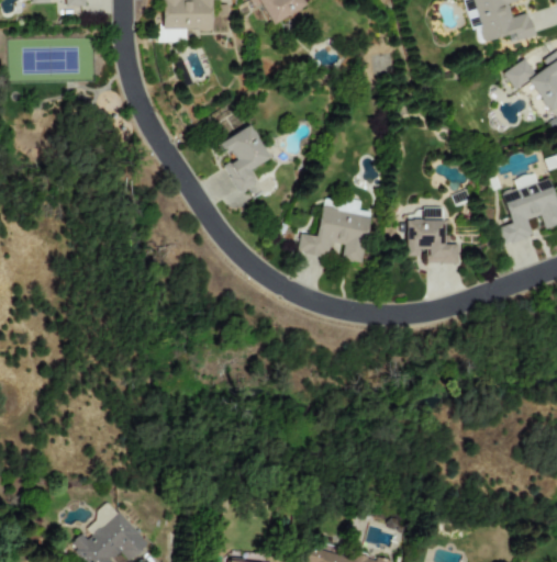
[(164,0),(164,27),(158,27),(159,43),(188,43),(187,31),(214,31),(214,0),(164,0)]
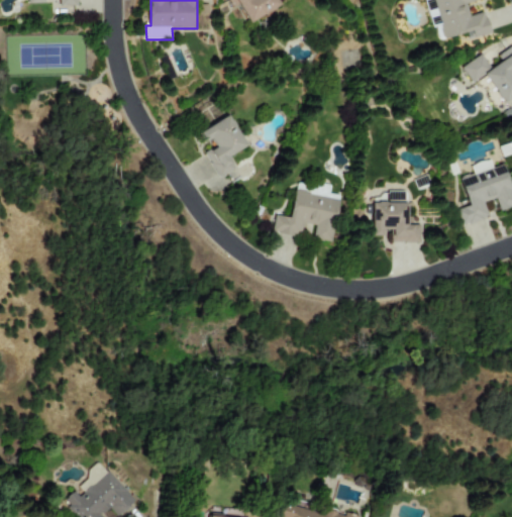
[(493,33),(487,12),(472,16),(469,4),(481,0),(428,0),(439,41),(470,33),(471,39),(493,33)]
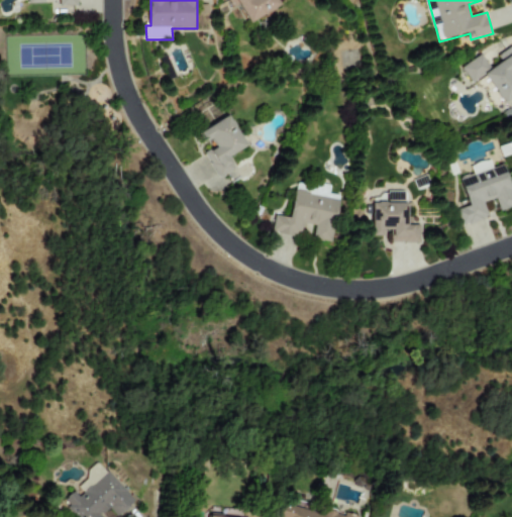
[(464,67),(475,83),(487,75),(505,103),(511,99),(511,48),(500,56),(503,62),(493,68),(484,54),(464,67)]
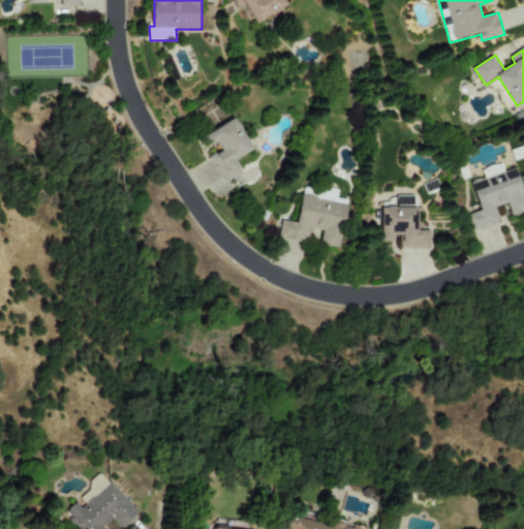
[(213,155),(226,181),(243,173),(236,160),(254,150),(238,118),(207,134),(212,145),(218,142),(222,150),(213,155)]
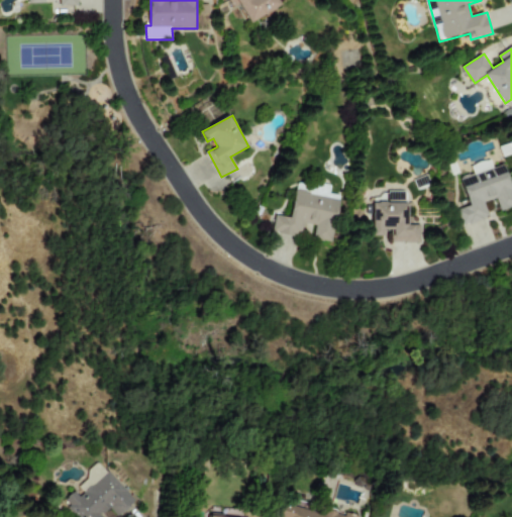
[(511,178),(507,165),(463,179),(472,206),(457,210),(464,226),(491,217),(486,203),(498,199),(502,211),(511,208),(511,178)]
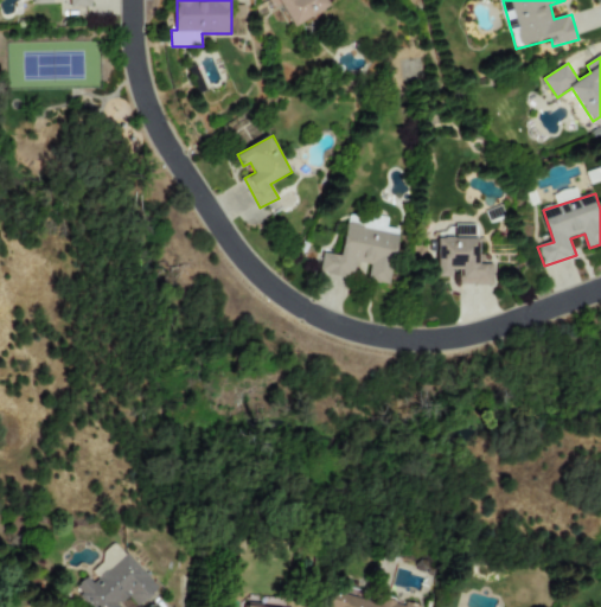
[(323,273),(355,279),(357,262),(373,264),(370,281),(392,285),(401,229),(389,228),(390,222),(370,218),(370,219),(350,216),(344,255),(325,253),(323,273)]
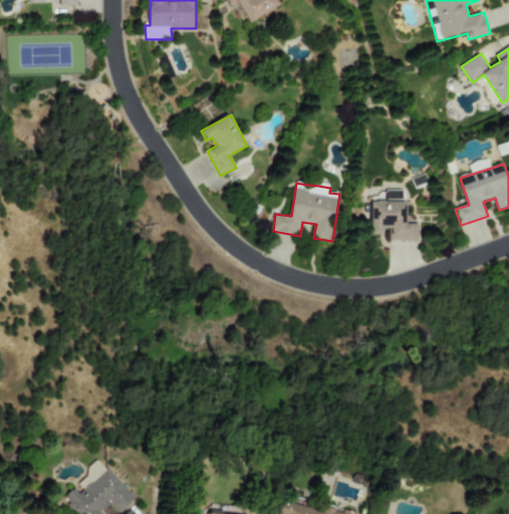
[(422,242),(422,225),(413,225),(413,215),(406,215),(406,191),(380,191),(380,200),(371,200),(371,235),(383,235),(383,229),(392,229),(392,242),(422,242)]
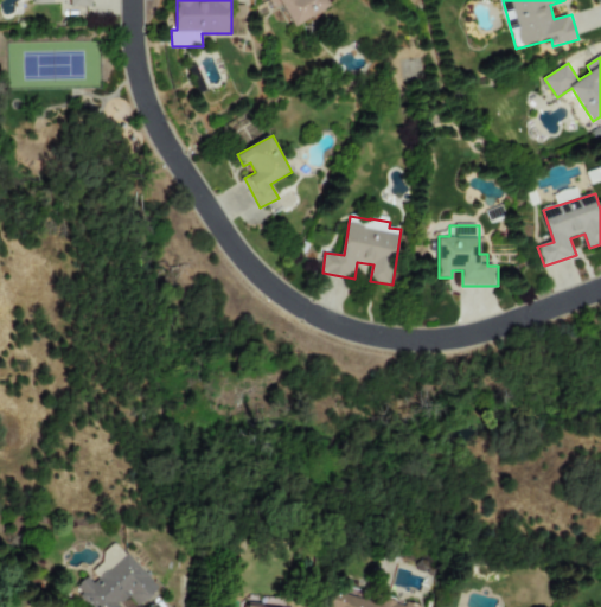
[(160,588),(120,544),(89,572),(91,574),(77,588),(94,606),(122,606),(121,605),(132,596),(141,606),(160,588)]
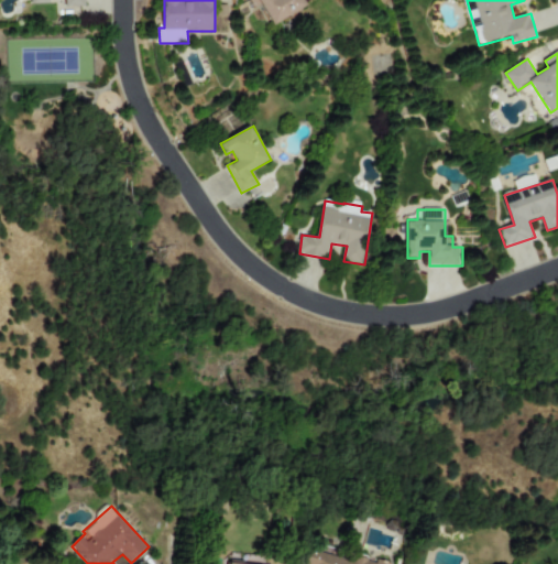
[(389,563),(359,554),(356,563),(313,549),(307,563),(389,563)]
